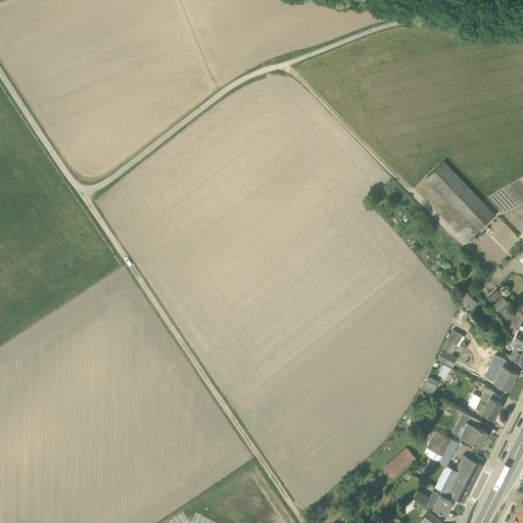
[(476,232),(495,215),(444,160),(425,179),(476,232)]
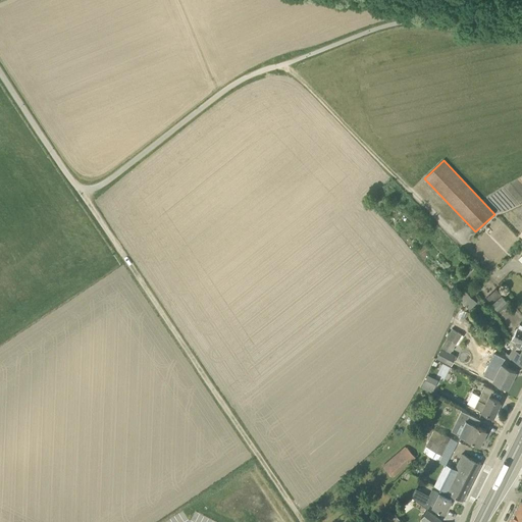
[(463,288),(457,294),(471,308),(477,302),(463,288)]
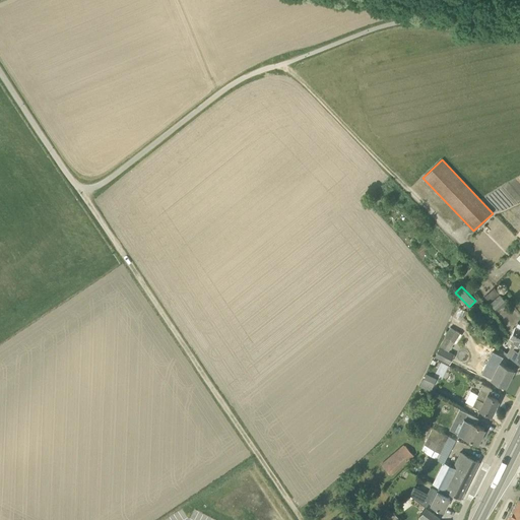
[(498,310),(507,301),(495,287),(484,297),(498,310)]
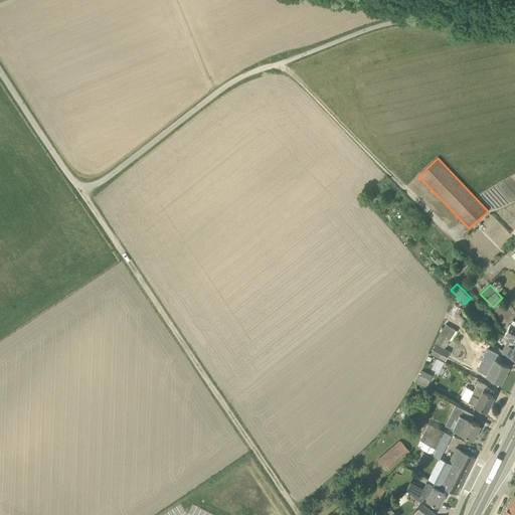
[(514,325),(510,323),(504,334),(510,337),(514,339),(512,341),(514,342),(514,325)]
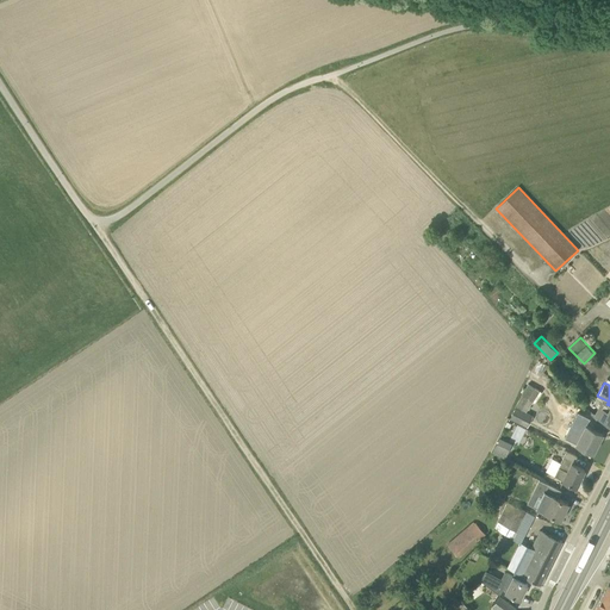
[(527,428),(534,416),(527,411),(539,391),(528,385),(509,417),(527,428)]
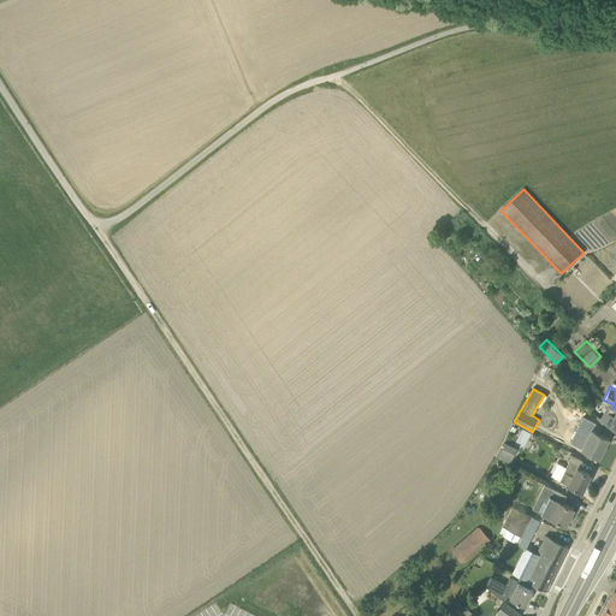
[(615,427),(615,409),(612,408),(615,406),(610,403),(602,419),(597,416),(596,418),(606,428),(609,431),(611,432),(612,432),(611,431),(614,426),(615,427)]
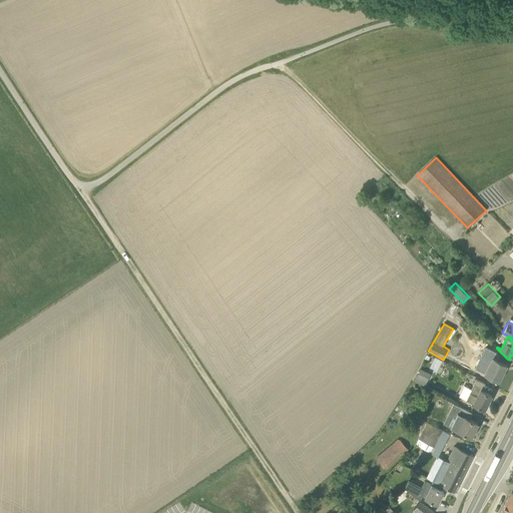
[(499,381),(507,365),(493,358),(496,352),(486,347),(475,368),(485,373),(499,381)]
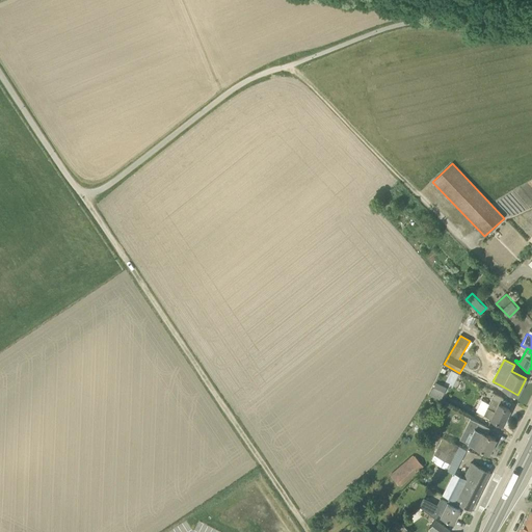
[(443,396),(446,388),(435,383),(432,391),(443,396)]
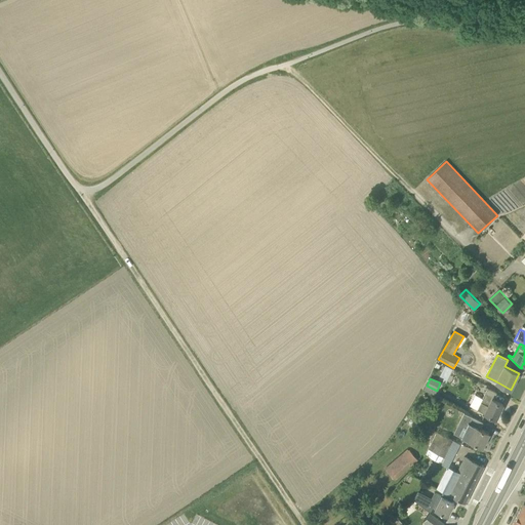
[(493,399),(496,393),(487,388),(482,398),(475,395),(470,405),(484,413),(496,418),(503,404),(493,399)]
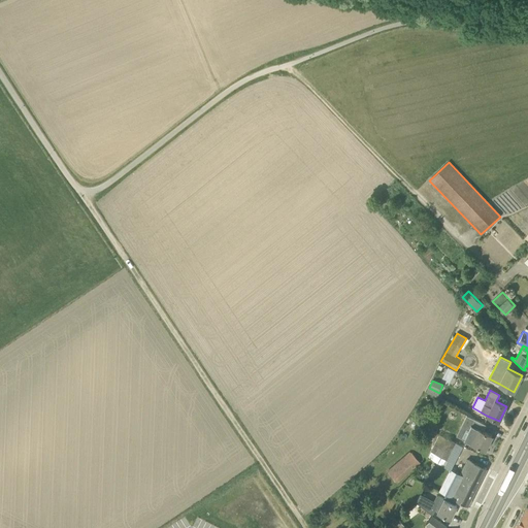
[(485,450),(492,435),(483,430),(485,425),(474,420),(464,439),(470,442),(485,450)]
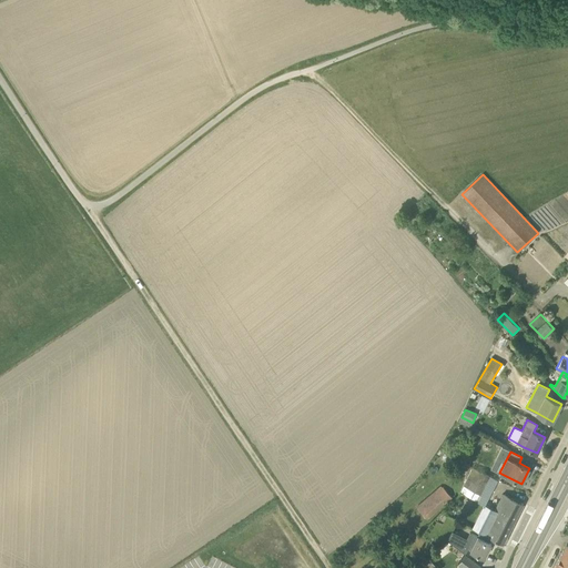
[(473,467),(460,492),(476,499),(489,475),(473,467)]
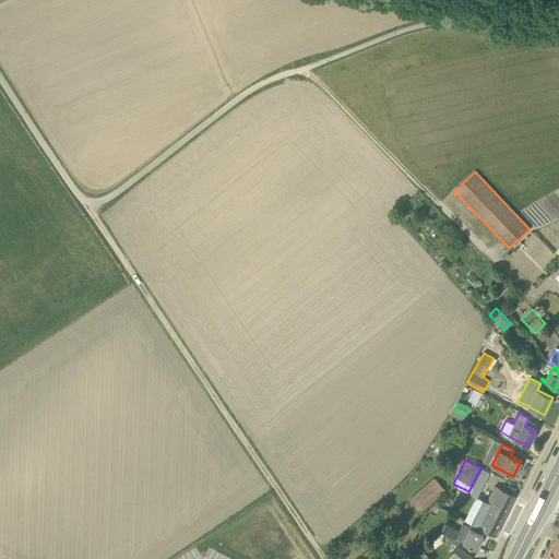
[(409,499),(420,511),(445,490),(435,477),(409,499)]
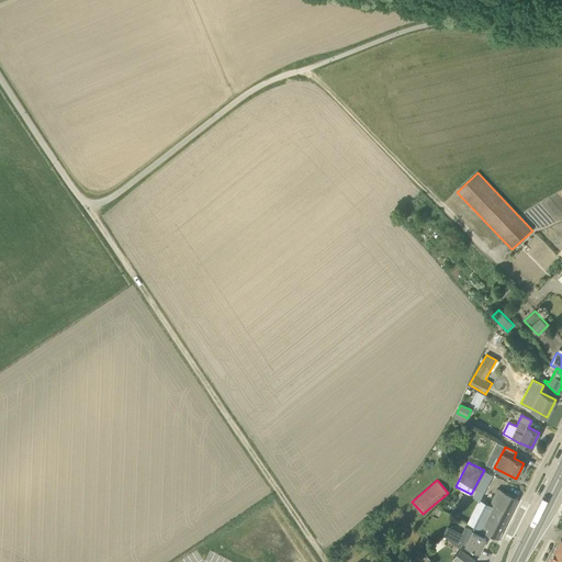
[(498,489),(492,501),(478,528),(497,538),(518,498),(498,489)]
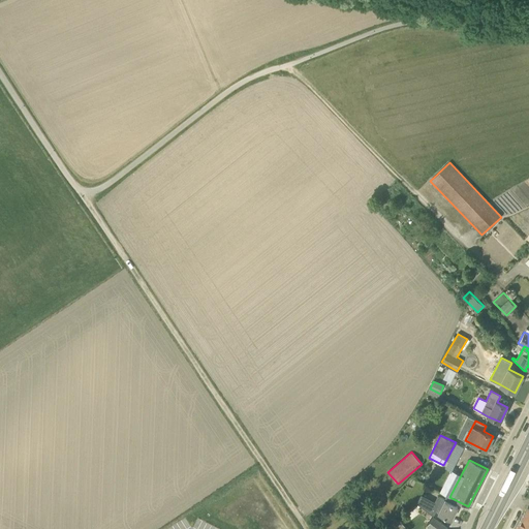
[(435,502),(421,495),(416,503),(423,507),(432,515),(434,510),(450,520),(458,506),(444,500),(437,496),(435,502)]
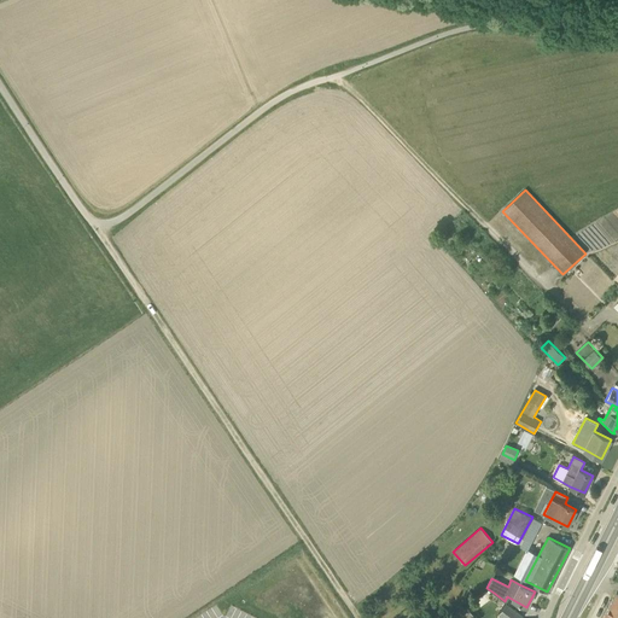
[(617,617),(617,592),(604,617),(617,617)]
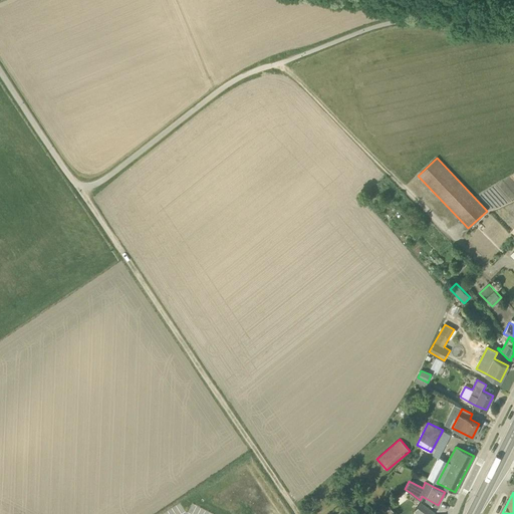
[(433,513),(435,511),(421,502),(416,509),(420,513),(419,513),(433,513)]
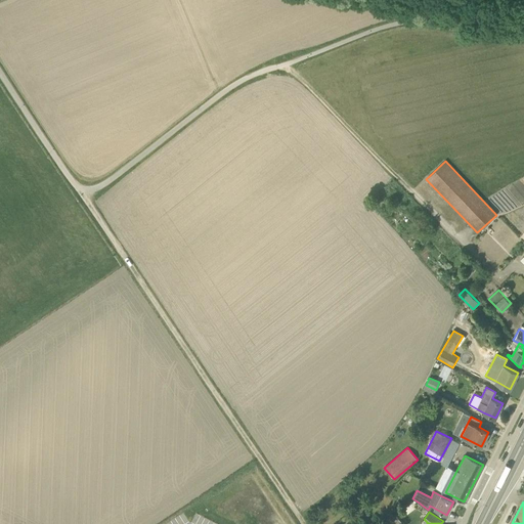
[(390,523),(388,523),(399,523),(401,522),(395,515),(392,518),(390,515),(386,518),(390,523)]
